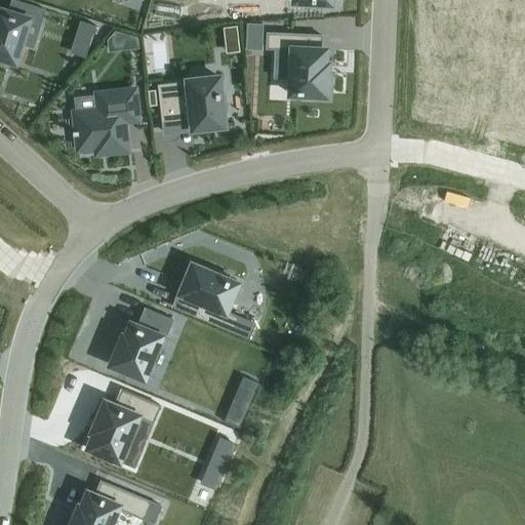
[(0,62),(3,64),(4,59),(14,63),(28,21),(40,24),(44,10),(12,0),(11,0),(7,12),(0,9),(0,62)]
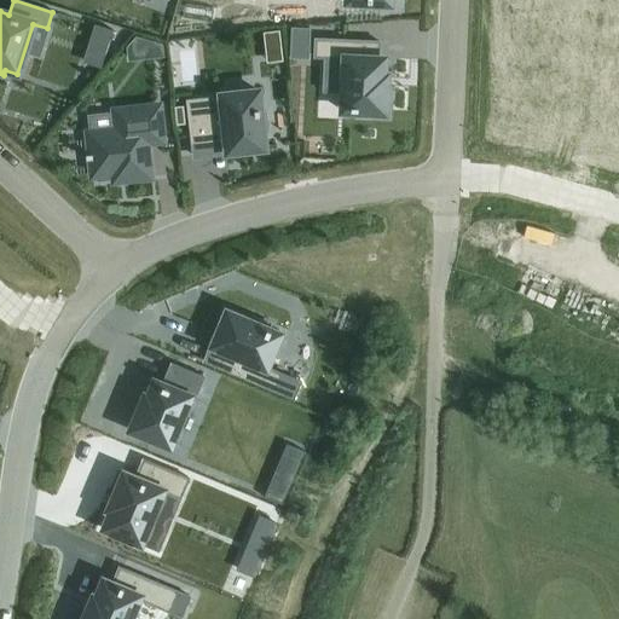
[(314,39),(314,58),(343,59),(341,111),(360,113),(360,117),(379,119),(380,114),(385,114),(385,110),(386,110),(386,109),(385,108),(385,94),(387,94),(387,93),(385,93),(386,76),(382,76),(383,59),(379,58),(379,42),(314,39)]
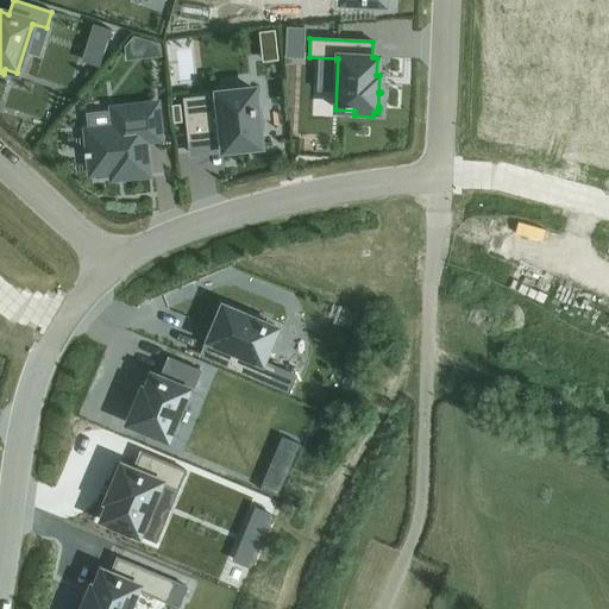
[(217,96),(184,100),(189,143),(223,140),(223,150),(238,149),(259,148),(258,130),(263,130),(261,111),(256,111),(253,89),(217,94),(217,96)]
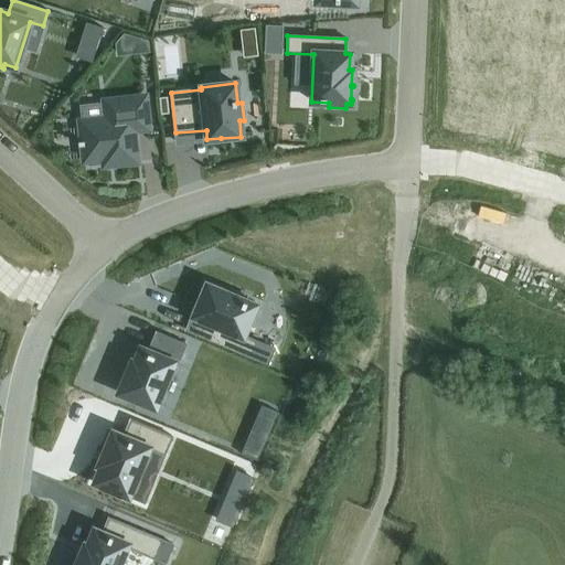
[(82,141),(78,141),(78,146),(82,145),(84,161),(103,159),(104,166),(137,162),(134,130),(148,129),(145,97),(104,102),(106,119),(80,121),(82,141)]
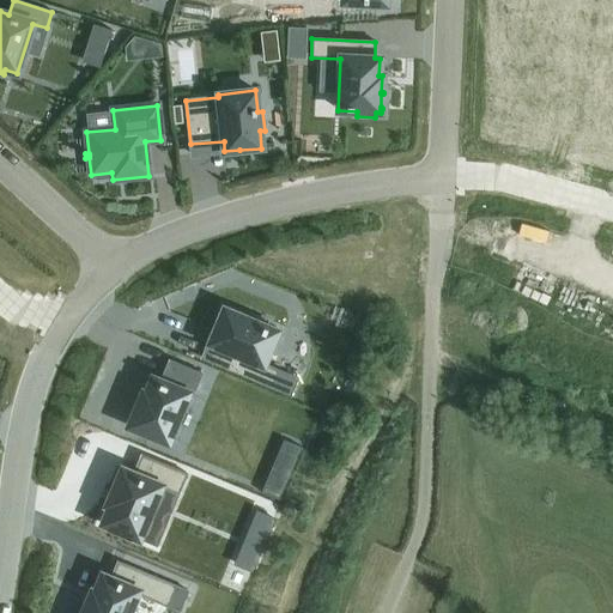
[(214,345),(207,362),(269,388),(290,396),(297,378),(277,370),(263,364),(277,332),(265,326),(267,322),(249,314),(247,319),(224,309),(216,329),(210,344),(214,345)]
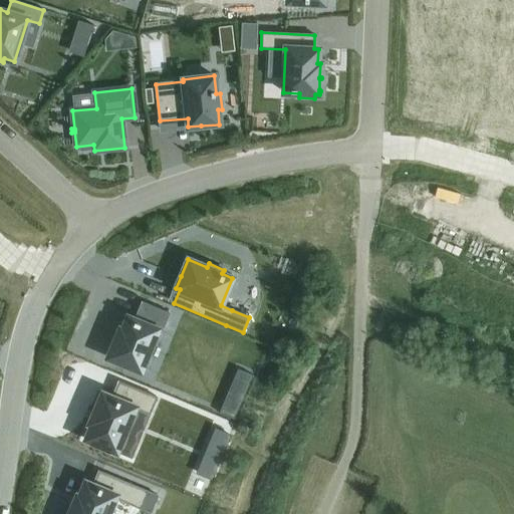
[(119,328),(115,337),(115,338),(107,357),(141,371),(158,330),(161,332),(169,313),(142,302),(135,319),(127,316),(123,327),(122,329),(119,328)]
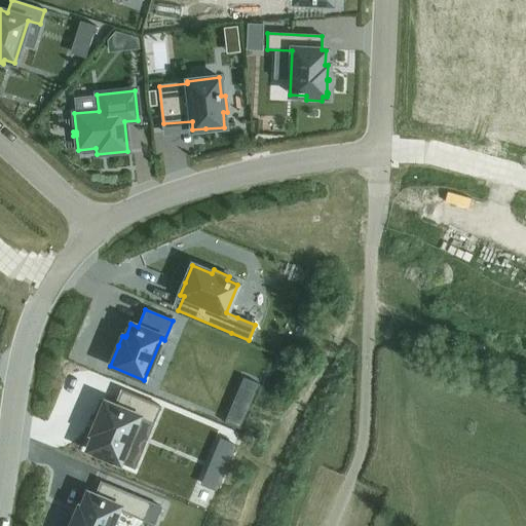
[(95,436),(87,450),(119,463),(138,418),(153,424),(160,407),(121,390),(114,406),(105,403),(97,421),(96,421),(95,423),(96,423),(94,430),(91,429),(91,431),(92,433),(91,435),(95,436)]
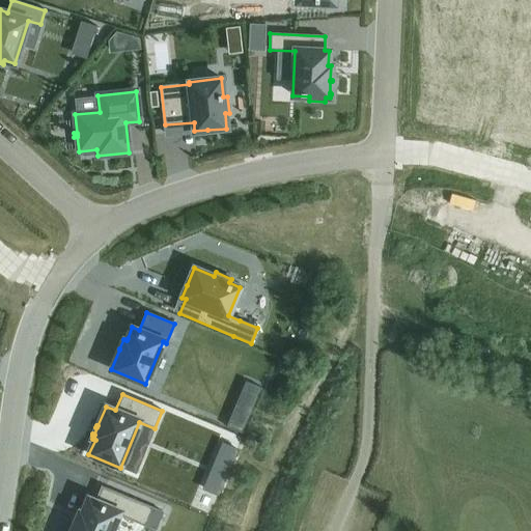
[(88,498),(83,510),(82,512),(80,511),(75,523),(72,530),(111,530),(118,514),(156,530),(163,512),(102,486),(95,501),(93,500),(88,498)]
